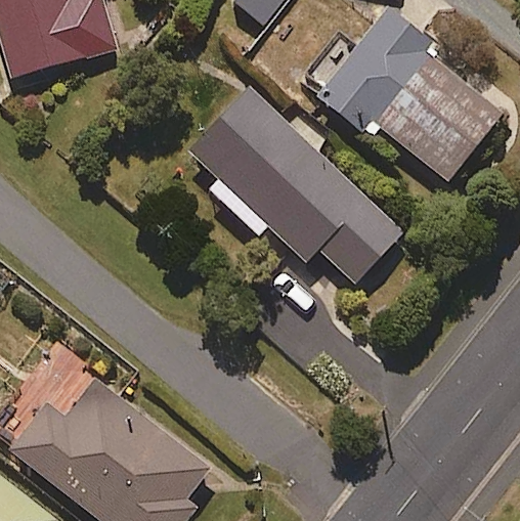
[(0,0),(0,37),(13,80),(119,47),(102,0),(0,0)]
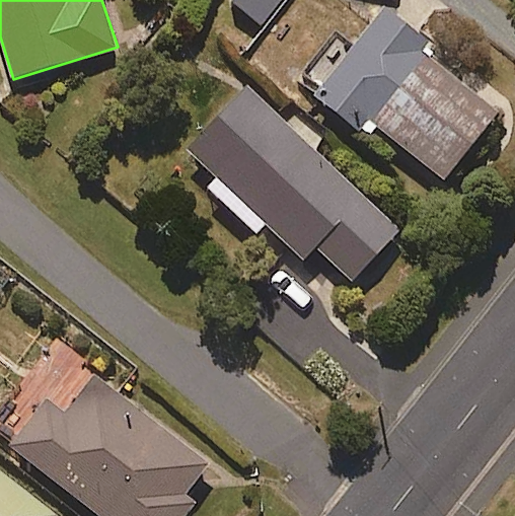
[(433,48),(381,6),(352,43),(337,29),(298,77),(372,137),(379,128),(443,178),(498,109),(428,54),(433,48)]
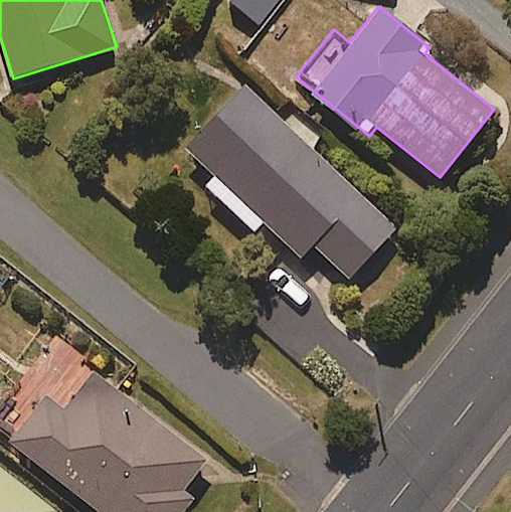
[(396,227),(243,83),(183,148),(300,258),(313,243),(349,278),(396,227)]
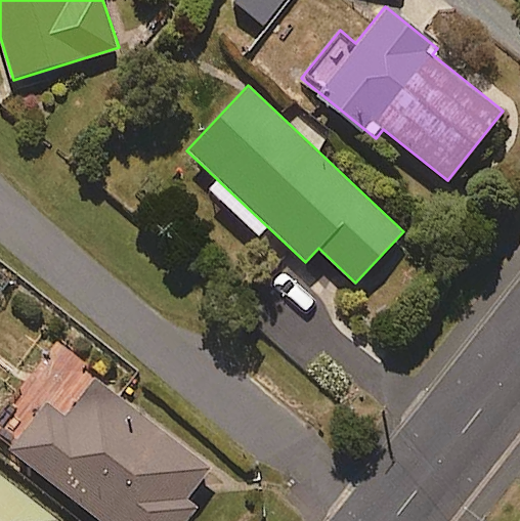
[(210,468),(95,380),(67,418),(46,401),(8,449),(101,520),(188,520),(199,508),(187,498),(210,468)]
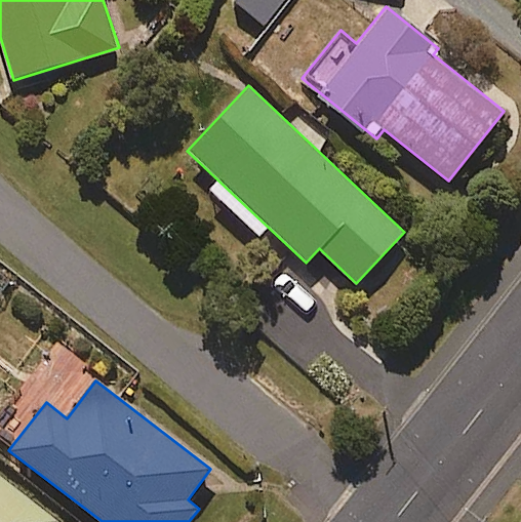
[(57,521),(0,477),(0,521),(57,521)]
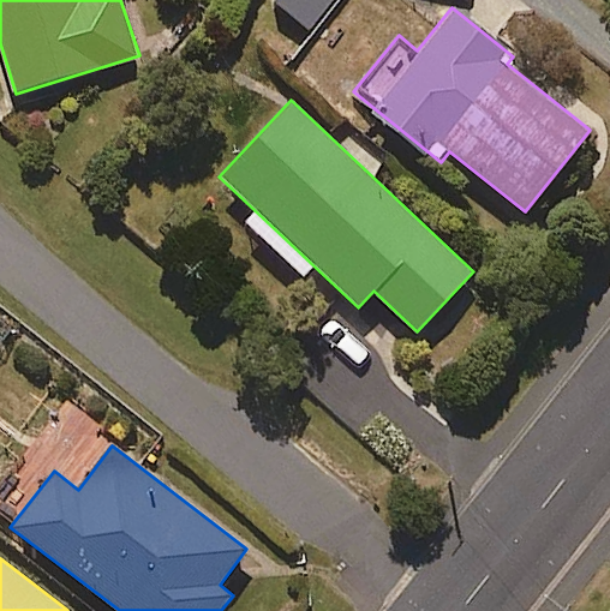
All buildings are outlined.
